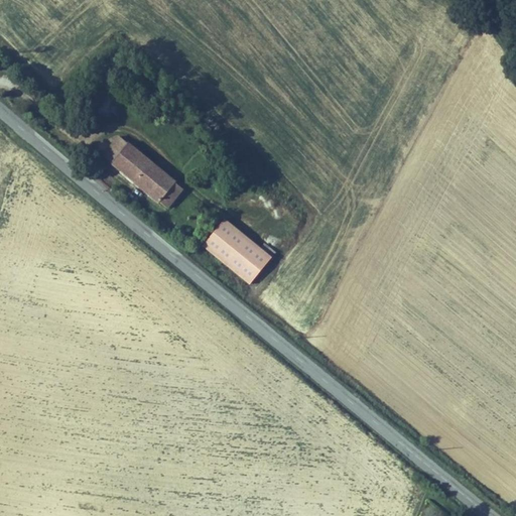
[(113,162),(129,143),(120,135),(104,155),(113,162)]
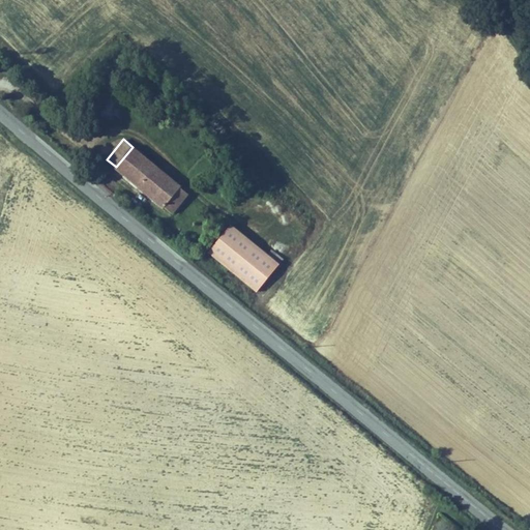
[(116,167),(115,169),(165,208),(181,187),(183,185),(134,145),(133,147),(116,167)]
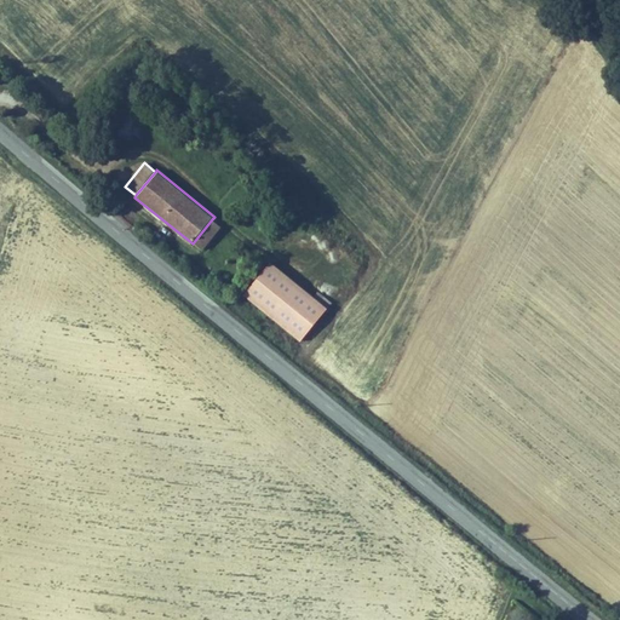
[(222,227),(212,219),(193,244),(202,251),(222,227)]
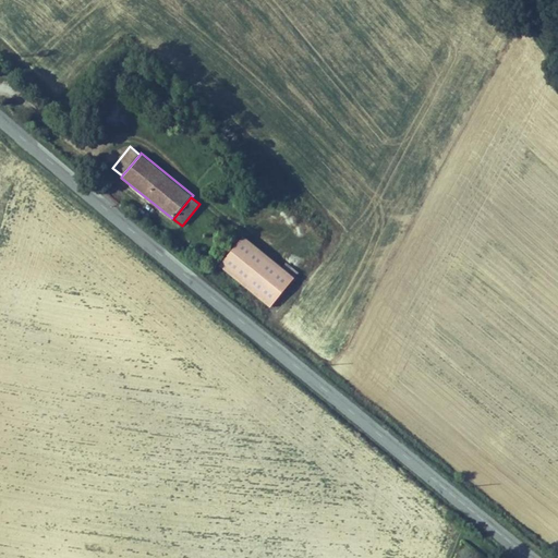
[(220,266),(270,308),(295,278),(283,268),(245,237),(220,266)]
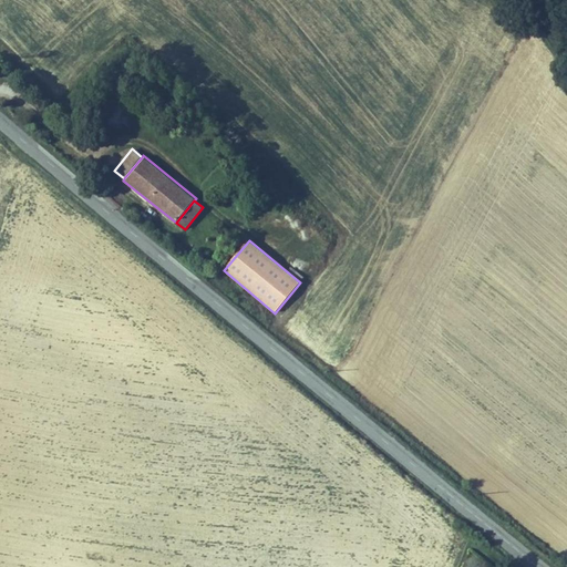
[(288,272),(300,282),(305,277),(292,267),(288,272)]
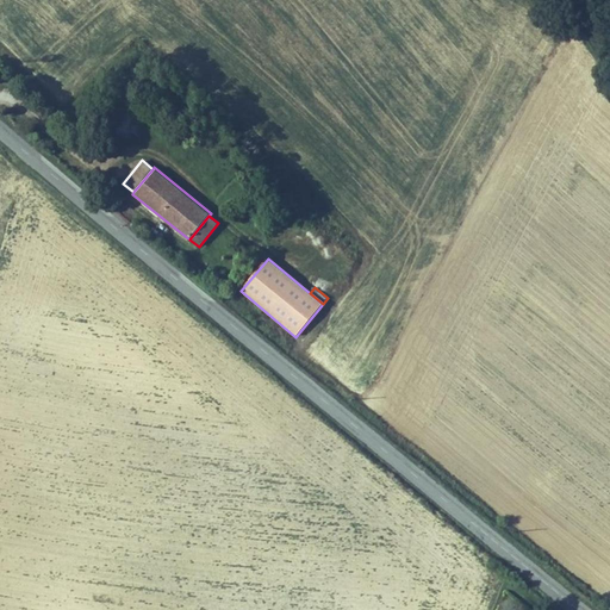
All buildings are outlined.
